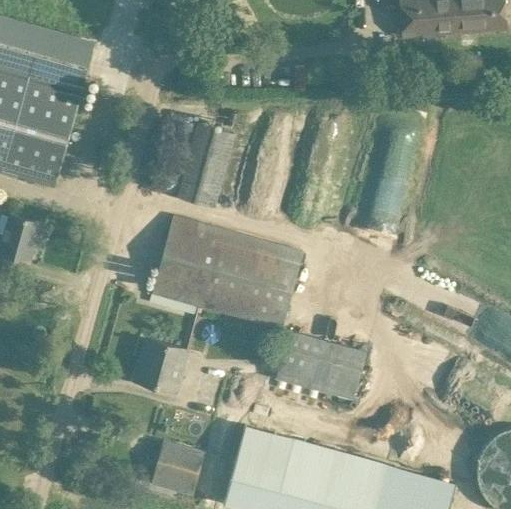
[(403,0),(404,0),(406,37),(426,36),(494,31),(508,30),(507,16),(506,0),(403,0)]
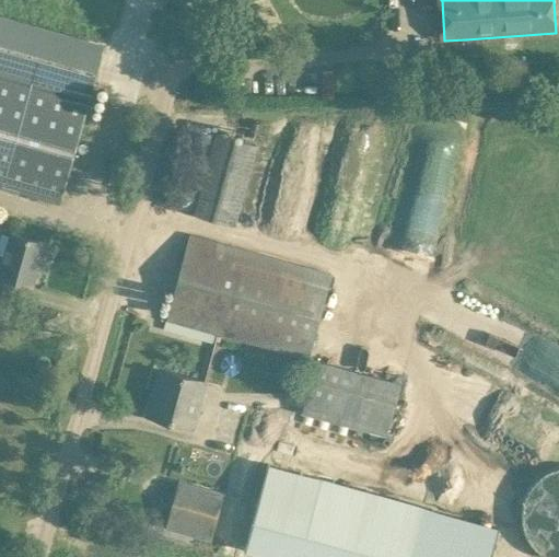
[(105,49),(0,19),(0,187),(61,205),(105,49)]
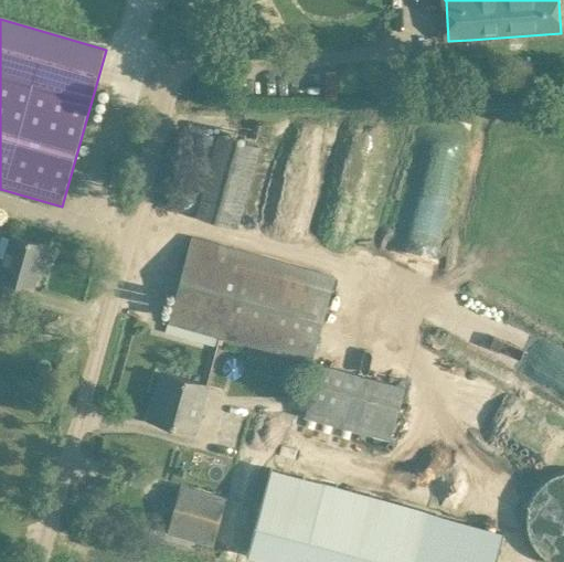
[(220,139),(198,221),(219,226),(236,232),(259,150),(220,139)]
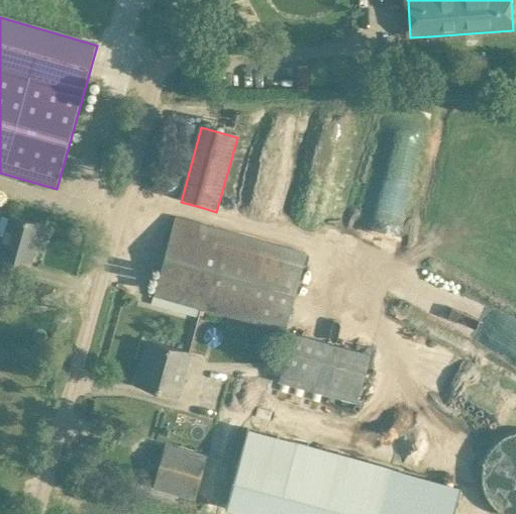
[(0,281),(2,275),(0,274),(0,262),(1,258),(30,266),(36,242),(40,243),(45,228),(11,218),(3,246),(0,245),(0,281)]
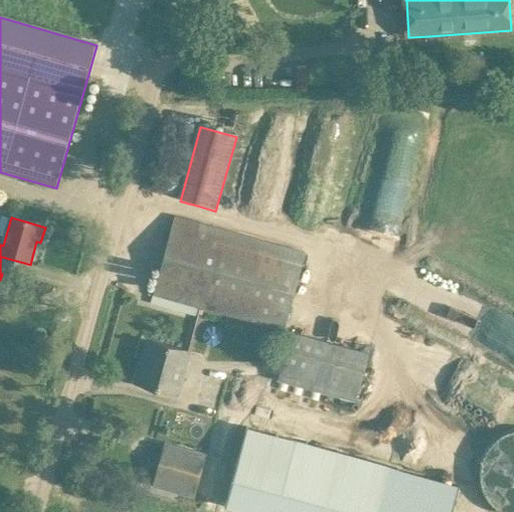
[(153,297),(173,302),(284,332),(305,254),(175,219),(153,297)]
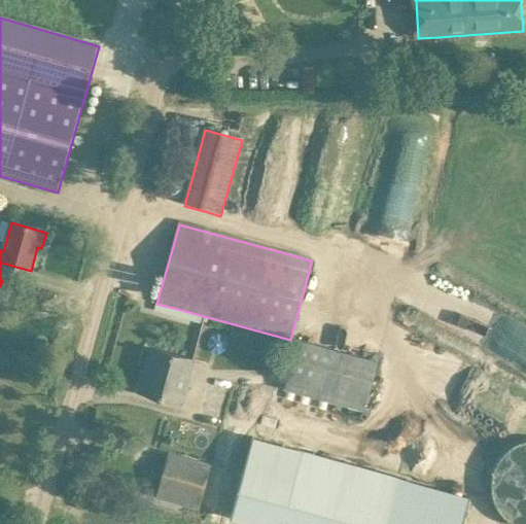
[(525,341),(447,302),(434,327),(525,374),(525,341)]
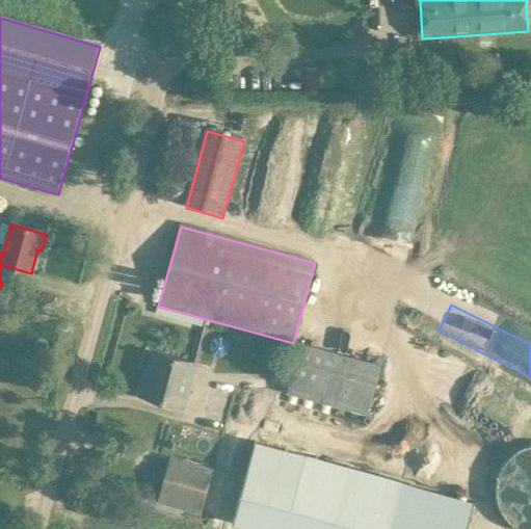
[(298,344),(286,395),(365,417),(380,368),(298,344)]
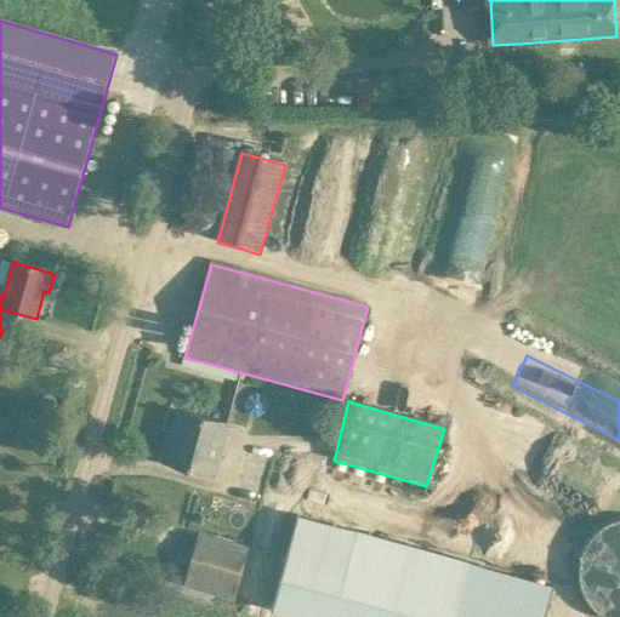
[(165,463),(188,469),(215,476),(223,445),(216,444),(221,426),(186,416),(177,449),(170,446),(165,463)]
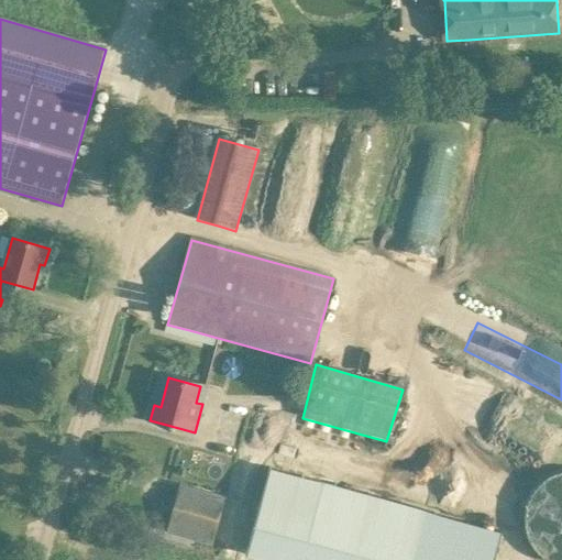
[(271,469),(248,553),(270,559),(494,559),(502,533),(271,469)]
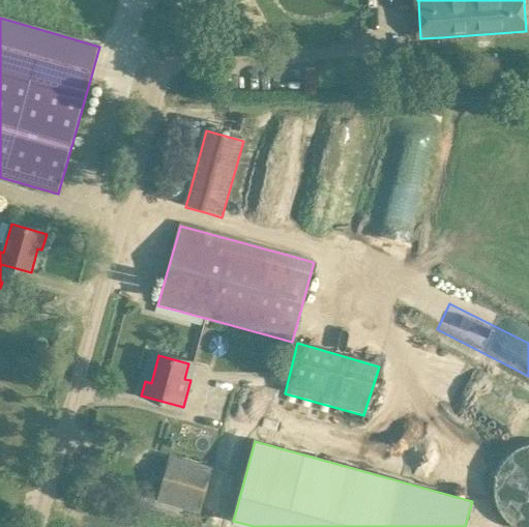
[(157,502),(200,514),(212,470),(197,465),(193,478),(166,471),(157,502)]
